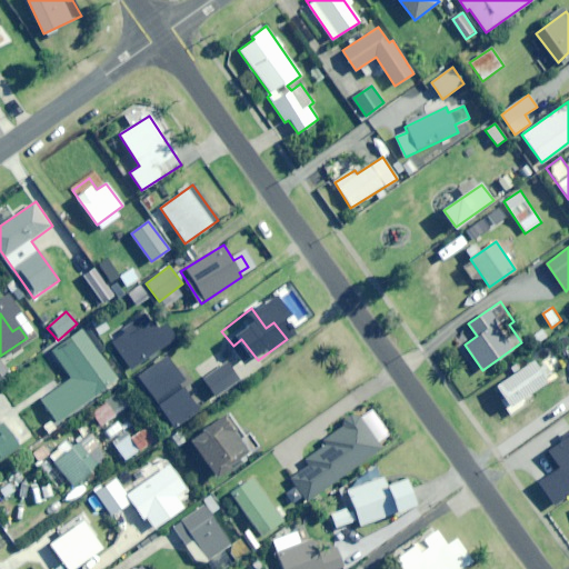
[(165,321),(157,327),(147,313),(122,330),(125,333),(112,342),(131,369),(177,338),(165,321)]
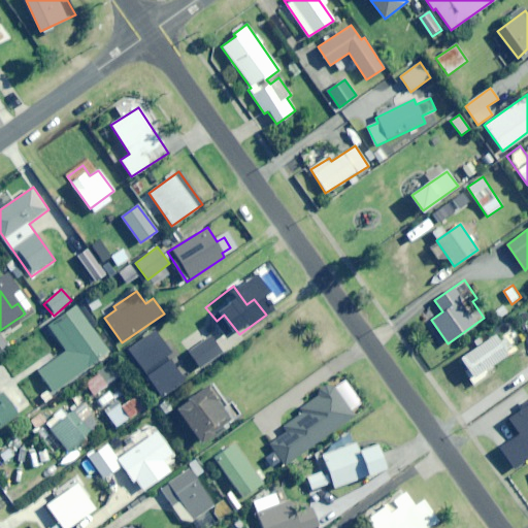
[(500,320),(509,312),(499,299),(490,306),(500,320)]
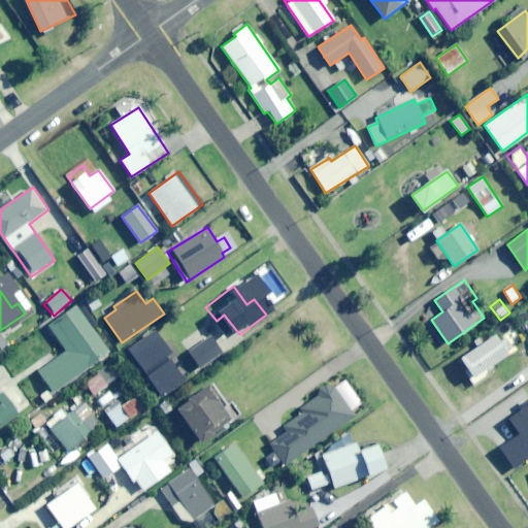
[(54,392),(109,352),(76,306),(50,326),(67,351),(39,371),(54,392)]
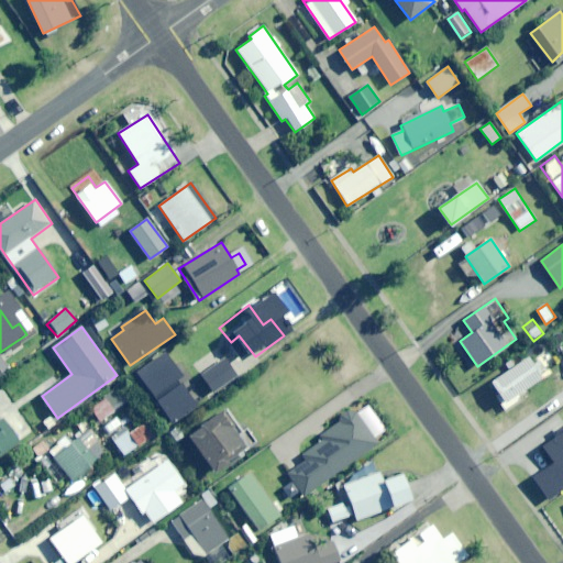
[(198,406),(179,378),(183,376),(165,352),(138,372),(173,423),(198,406)]
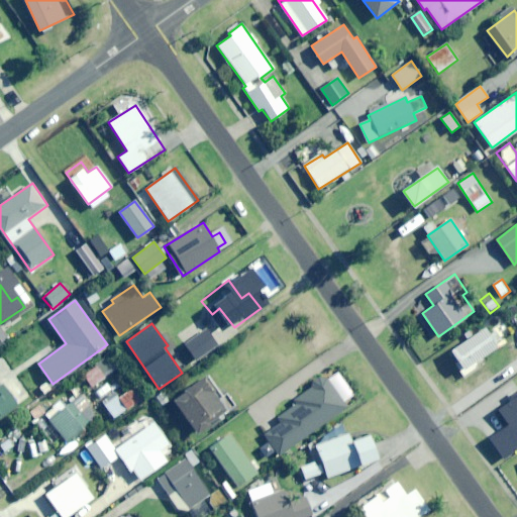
[(0,345),(9,339),(0,327),(0,345)]
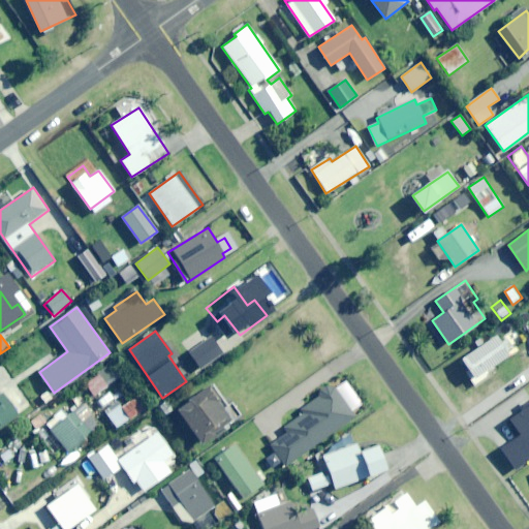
[(199,369),(223,353),(211,336),(188,352),(199,369)]
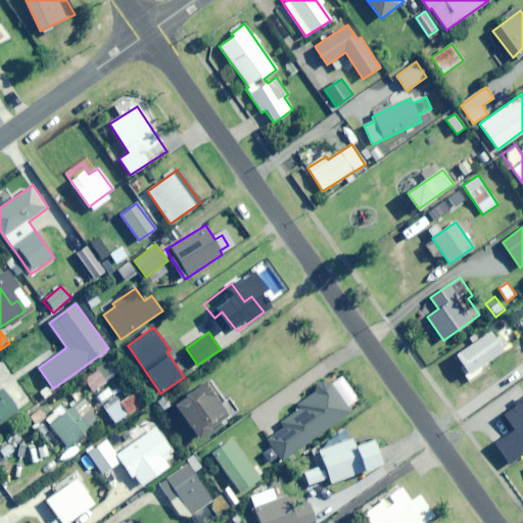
[(502,336),(494,340),(488,332),(455,355),(472,381),(486,371),(482,366),(503,351),(500,346),(506,342),(502,336)]
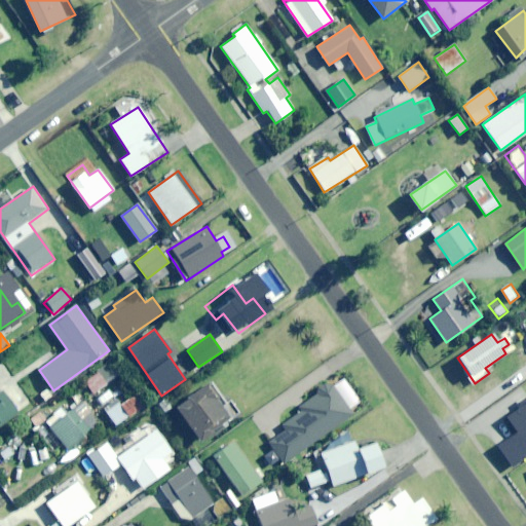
[(92,393),(106,385),(99,373),(84,381),(92,393)]
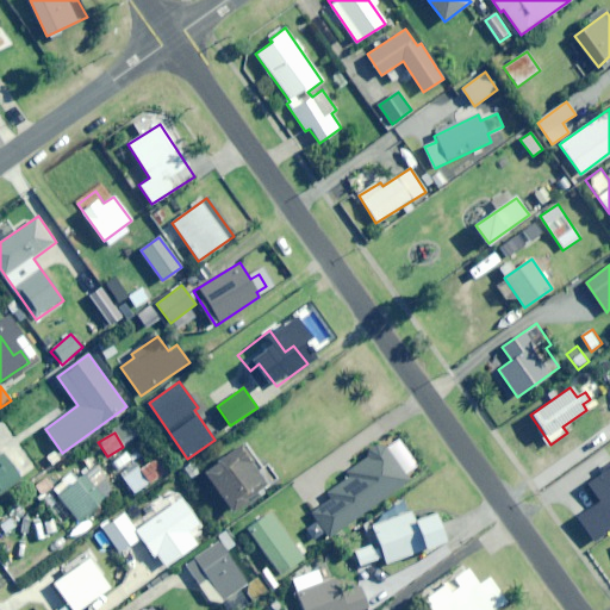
[(405,475),(417,466),(398,440),(385,449),(384,446),(344,474),(348,479),(329,492),(332,498),(311,514),(329,537),(409,480),(405,475)]
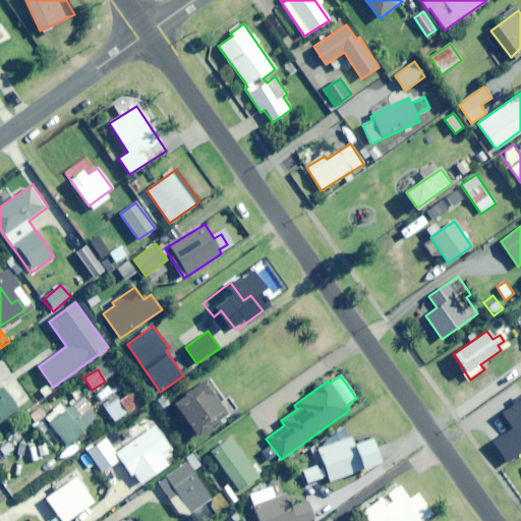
[(227,396),(224,399),(209,378),(173,404),(196,437),(236,408),(227,396)]
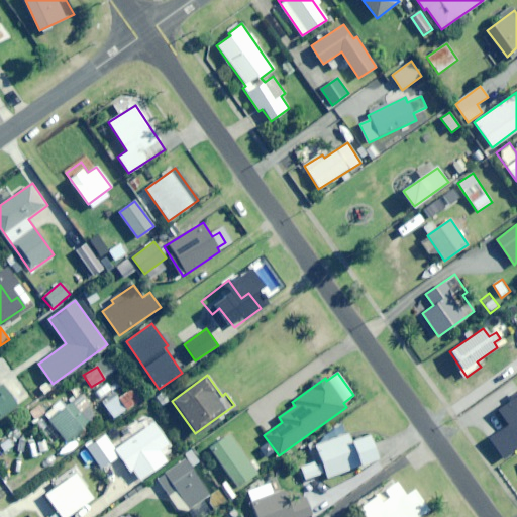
[(99,398),(111,390),(106,383),(94,392),(99,398)]
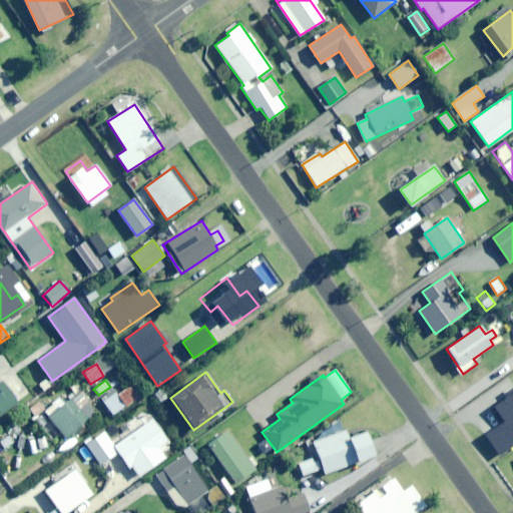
[(0,415),(17,403),(1,381),(0,381),(0,415)]
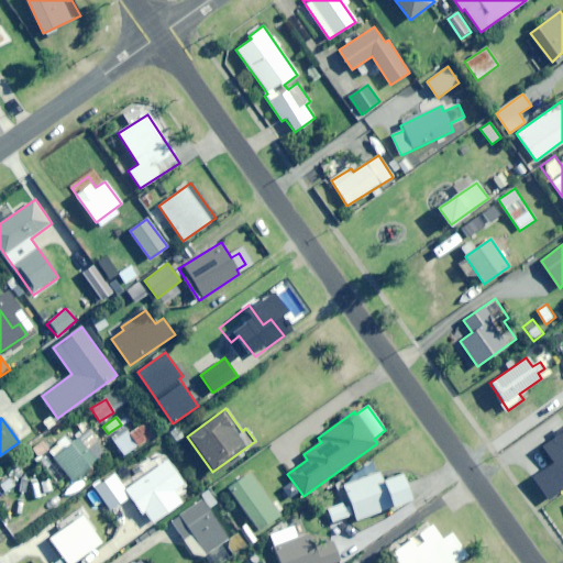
[(124,455),(155,434),(146,421),(116,442),(124,455)]
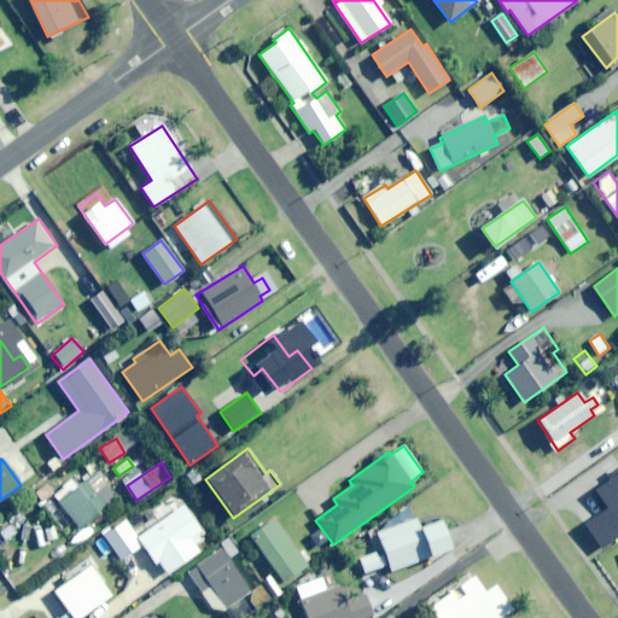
[(79,528),(116,500),(95,473),(58,501),(79,528)]
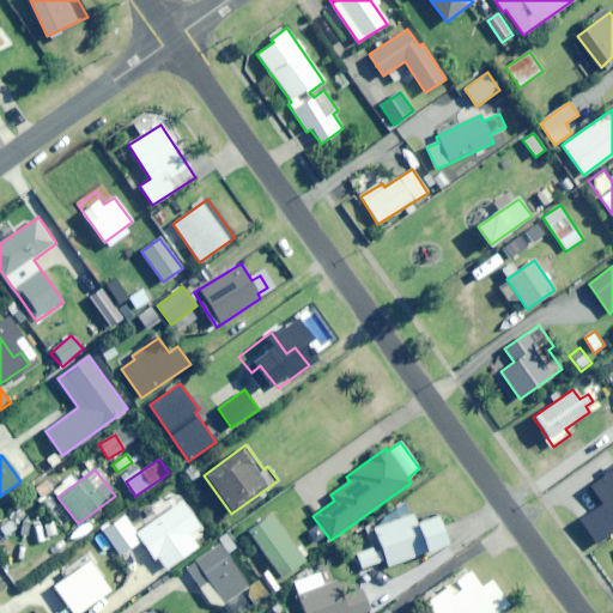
[(598,544),(612,532),(612,469),(589,487),(602,505),(581,520),(598,544)]
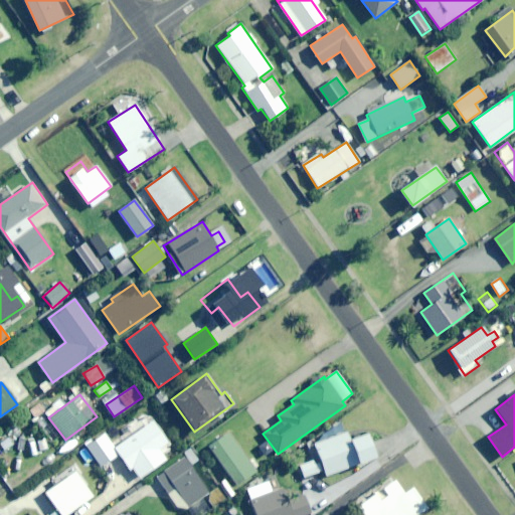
[(146,421),(159,414),(152,400),(139,407),(146,421)]
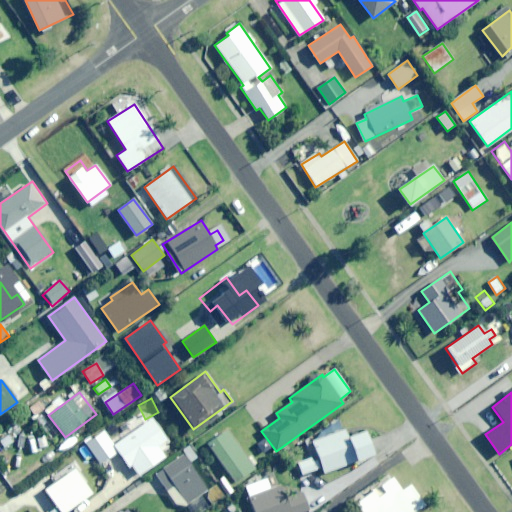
[(139,476),(164,457),(140,425),(115,445),(139,476)]
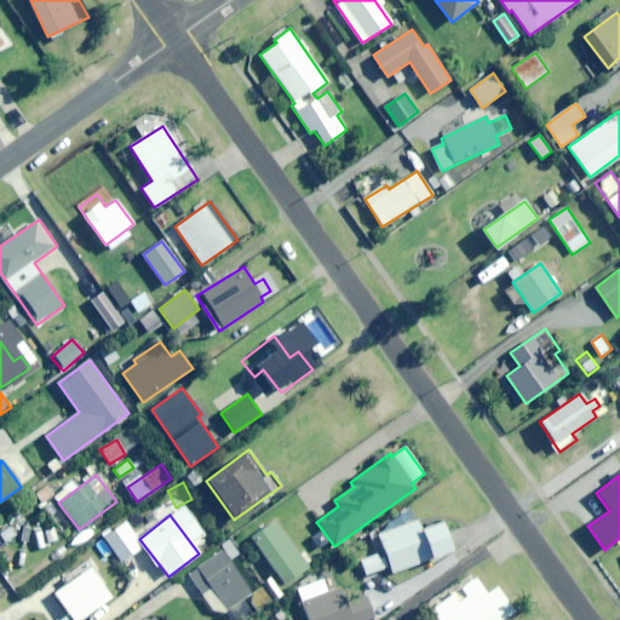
[(286,584),(309,567),(276,521),(252,538),(286,584)]
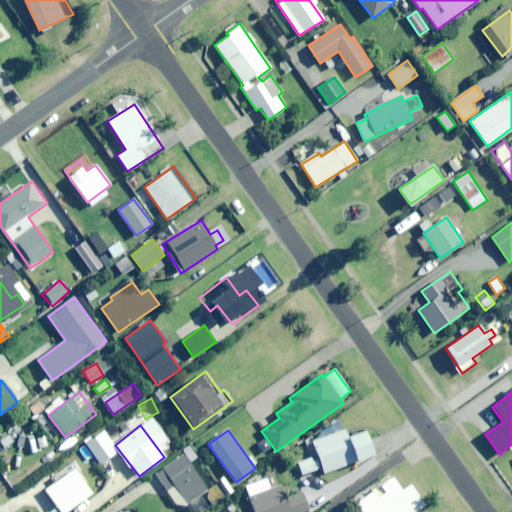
[(325,473),(373,455),(364,431),(347,438),(345,430),(313,442),(325,473)]
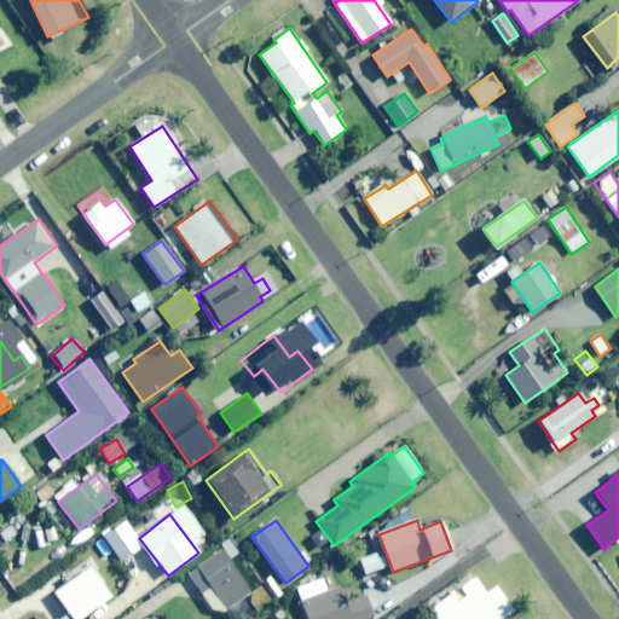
[(122,561),(143,545),(125,521),(104,537),(122,561)]
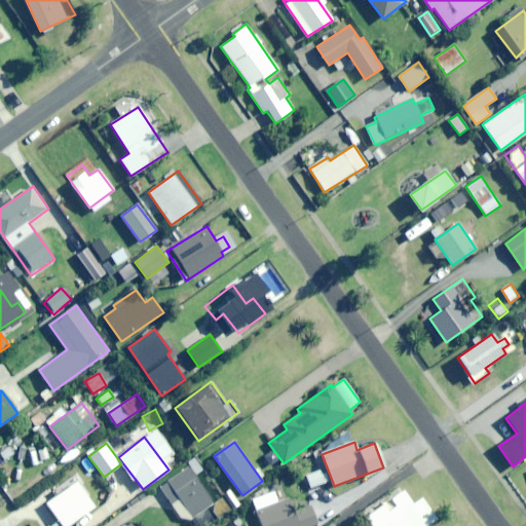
[(328,483),(320,458),(301,463),(309,489),(328,483)]
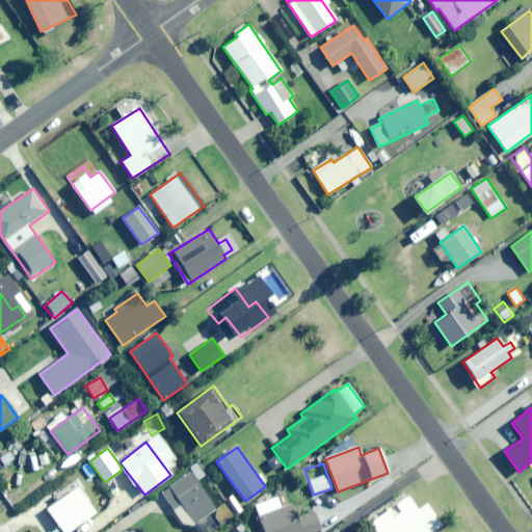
[(200,480),(206,475),(200,466),(162,491),(174,509),(181,504),(195,524),(218,508),(200,480)]
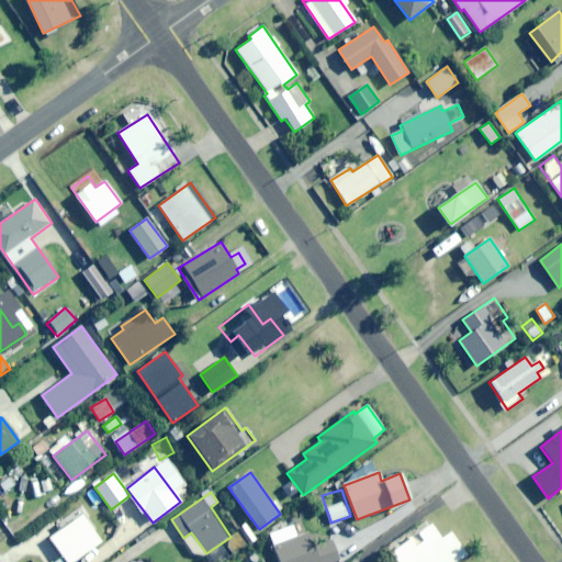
[(107,524),(115,517),(105,505),(97,512),(107,524)]
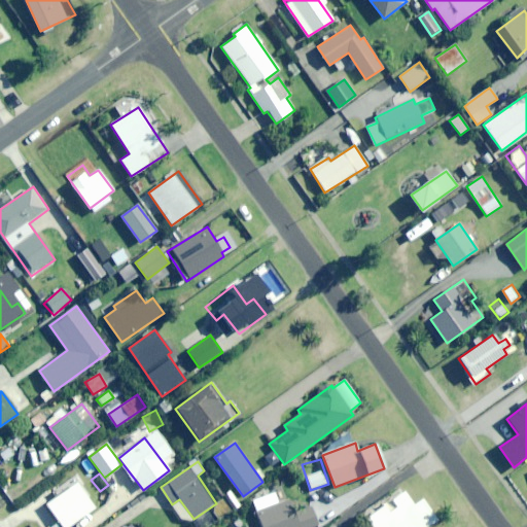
[(68,526),(95,507),(75,482),(46,503),(54,514),(41,523),(43,526),(68,526)]
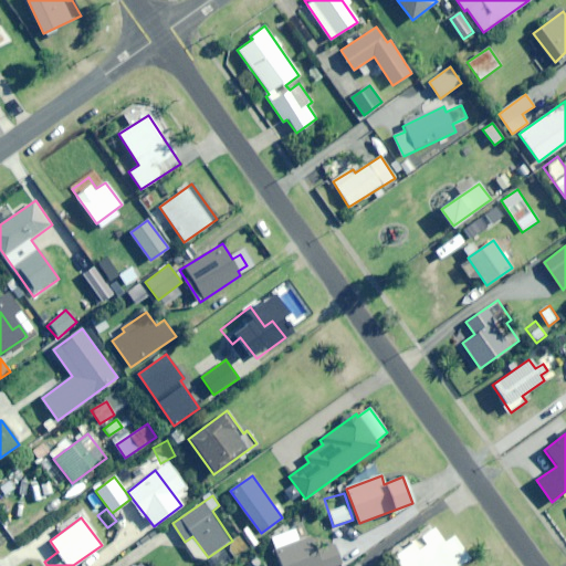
[(454,536),(444,543),(433,527),(394,555),(400,565),(460,565),(470,559),(454,536)]
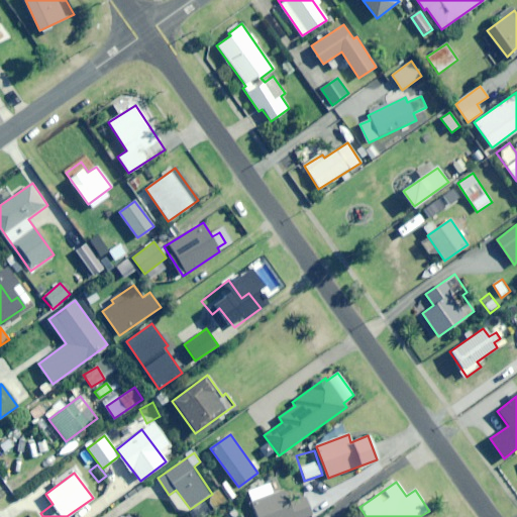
[(306,498),(289,505),(283,490),(251,503),(256,516),(306,516),(313,514),(306,498)]
